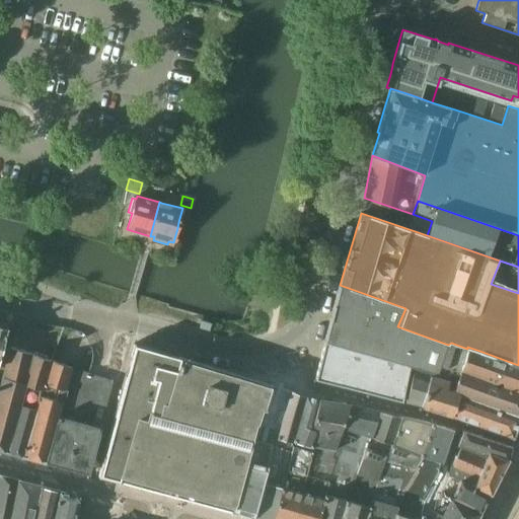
[(459,376),(460,371),(518,391),(518,365),(479,351),(467,347),(467,349),(451,343),(448,345),(397,326),(405,308),(340,285),(324,341),(409,366),(414,368),(434,374),(438,364),(448,368),(447,373),(459,376)]
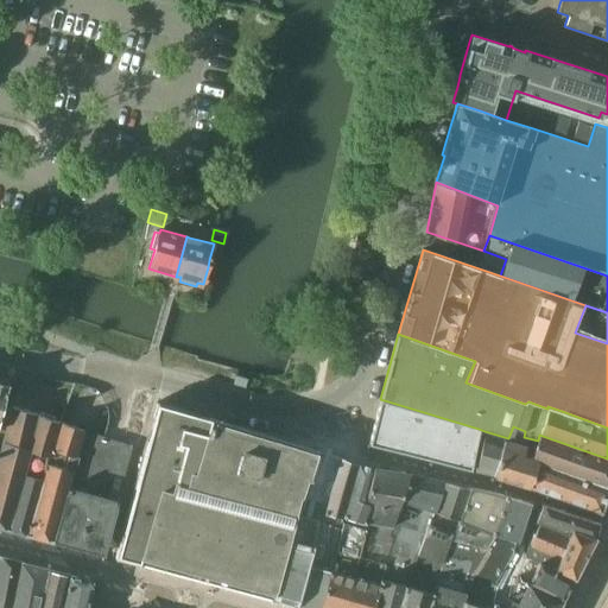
[(470,469),(479,429),(380,399),(369,444),(470,469)]
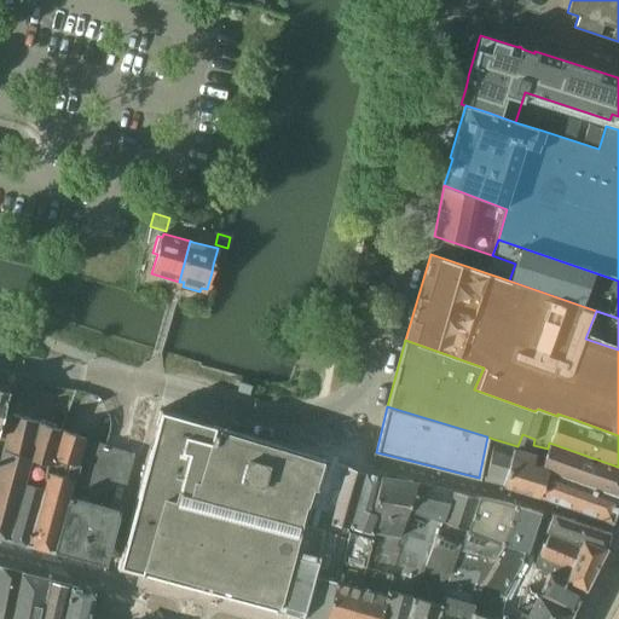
[(144,573),(278,611),(302,525),(316,484),(318,485),(325,458),(213,424),(212,432),(201,429),(203,422),(160,410),(117,568),(144,574),(144,573)]
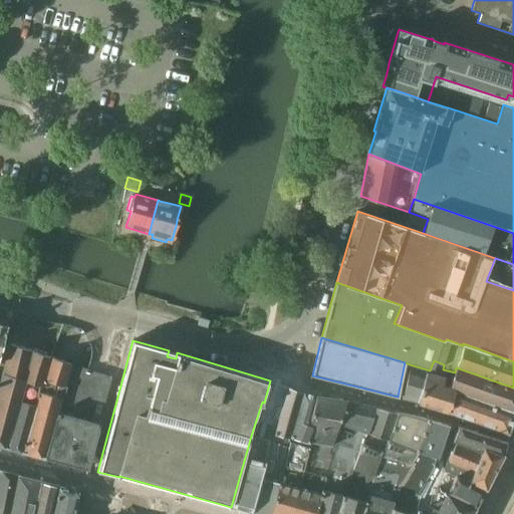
[(10,343),(0,379),(0,445),(21,452),(50,356),(31,349),(10,343)]
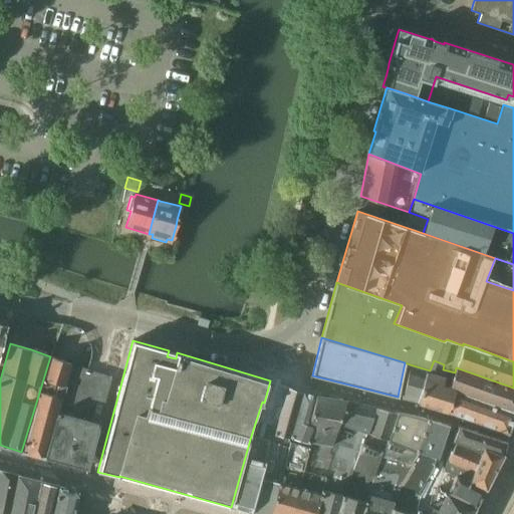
[(21,452),(43,457),(71,363),(50,356),(21,452)]
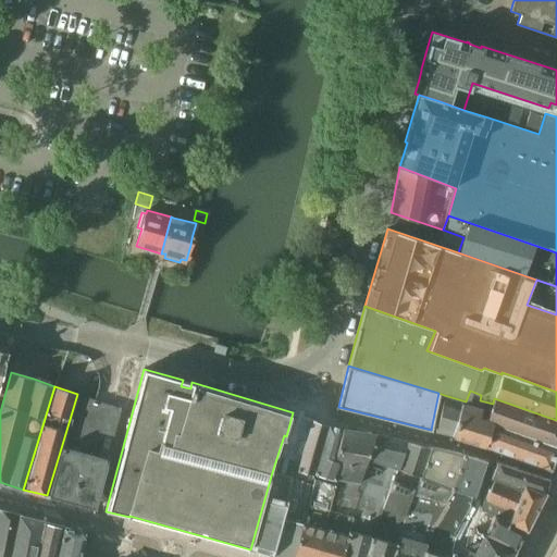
[(443,399),(460,405),(481,411),(479,418),(486,420),(493,404),(480,400),(481,395),(470,391),(466,401),(444,395),(443,399)]
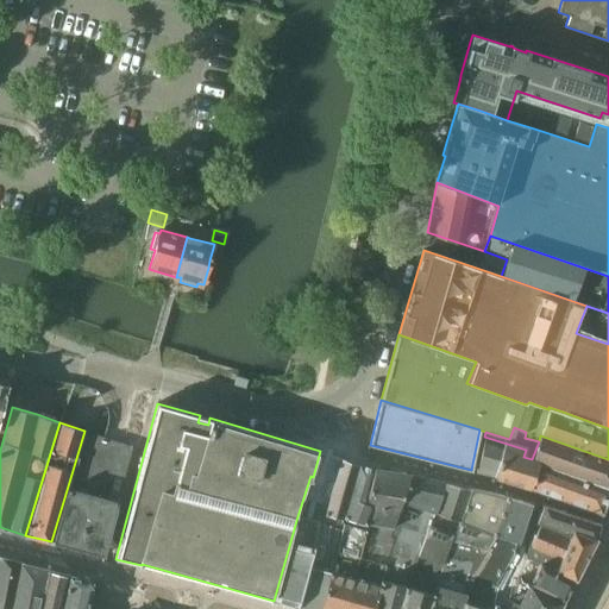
[(119,441),(85,431),(51,541),(104,554),(132,446),(119,441)]
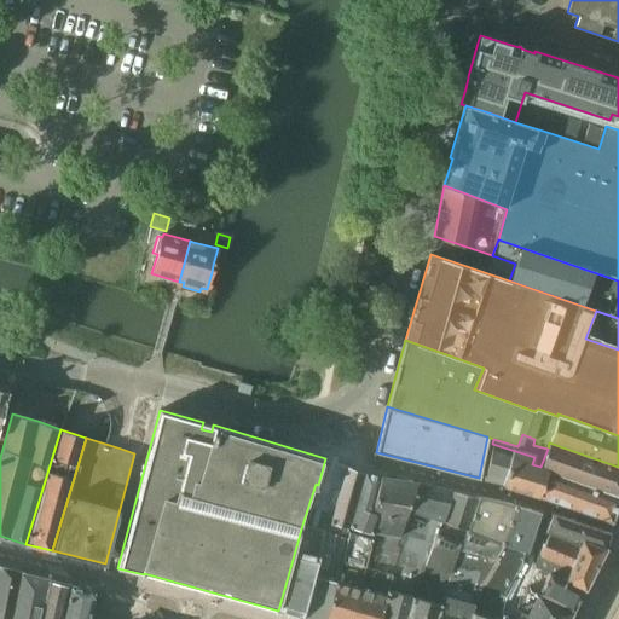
[(618,467),(549,443),(548,449),(541,467),(618,493),(618,467)]
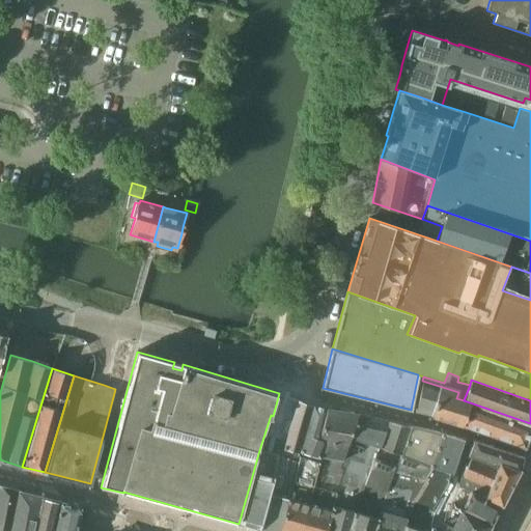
[(432,416),(439,386),(422,381),(416,412),(430,415),(432,416)]
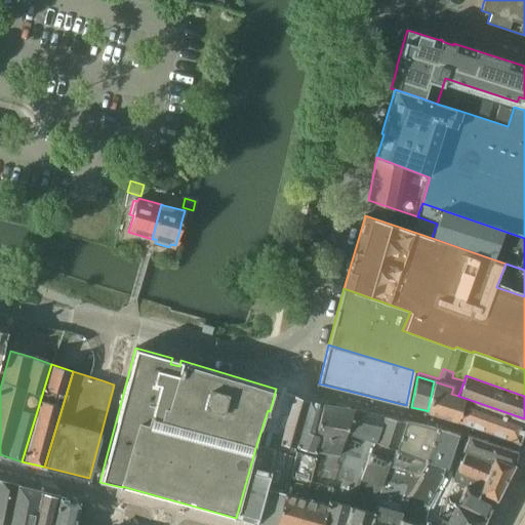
[(451,394),(453,388),(434,381),(428,411),(456,419),(518,441),(524,422),(524,418),(458,396),(451,394)]
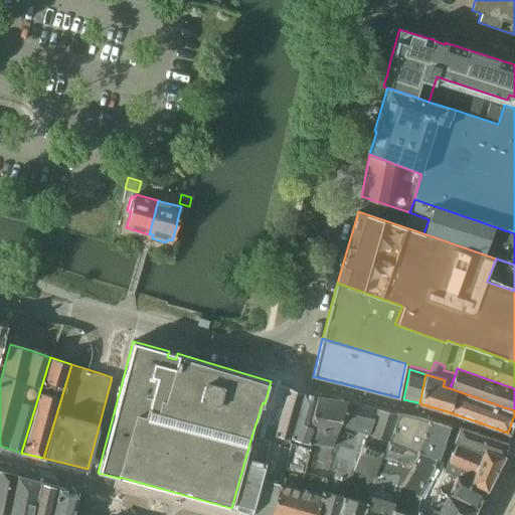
[(289,388),(271,381),(265,403),(263,402),(251,437),(231,508),(250,513),(252,514),(273,439),(278,434),(289,388)]
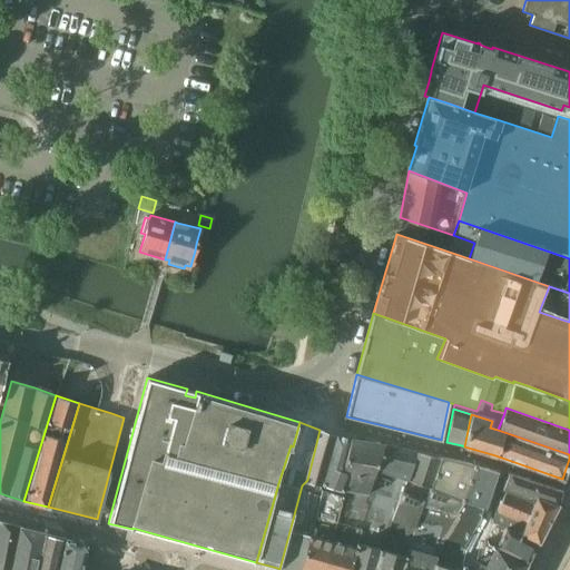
[(324,484),(337,434),(320,430),(307,480),(324,484)]
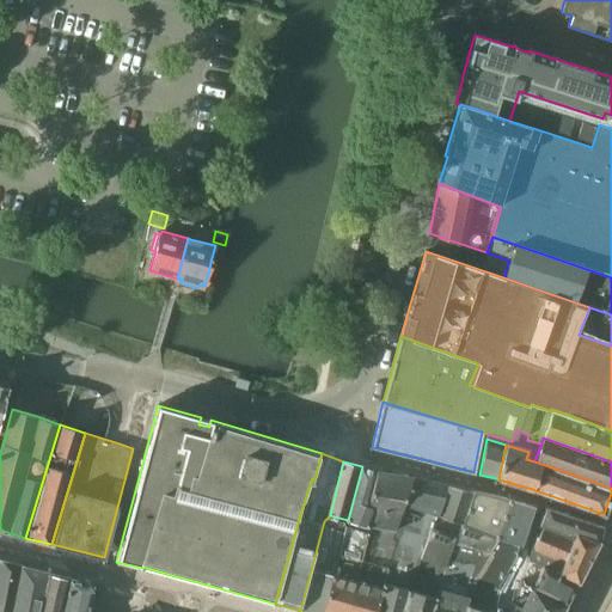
[(377,471),(374,470),(362,466),(348,520),(348,524),(367,528),(374,503),(368,503),(377,471)]
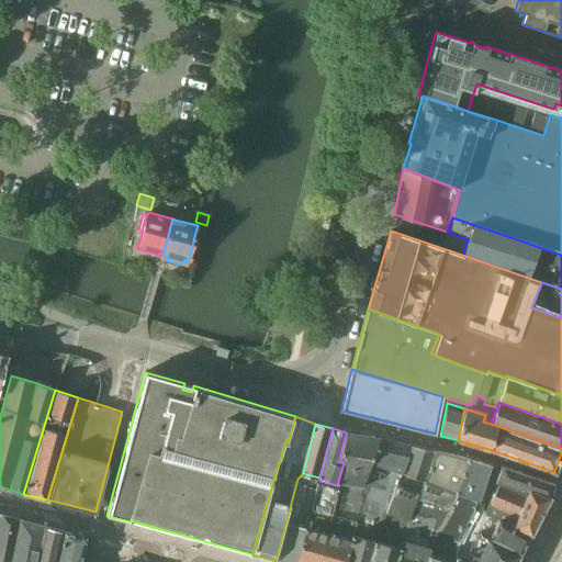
[(380,438),(380,437),(346,433),(338,462),(344,462),(337,485),(341,486),(335,512),(357,518),(363,495),(373,475),(370,474),(380,438)]
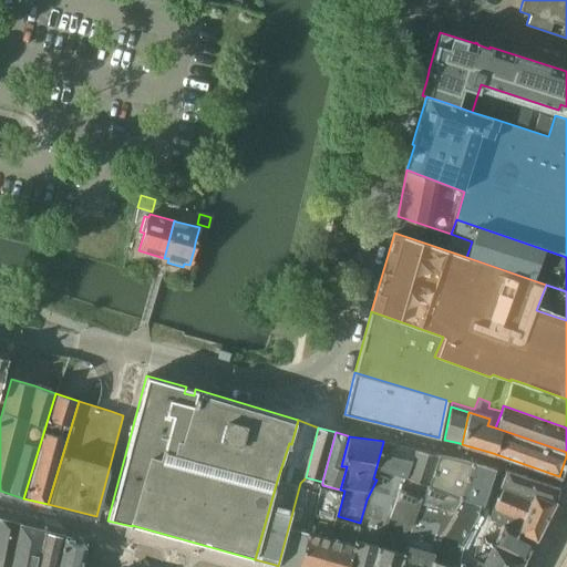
[(415,449),(414,449),(383,442),(373,478),(377,480),(367,500),(384,505),(385,503),(395,506),(405,478),(415,449)]
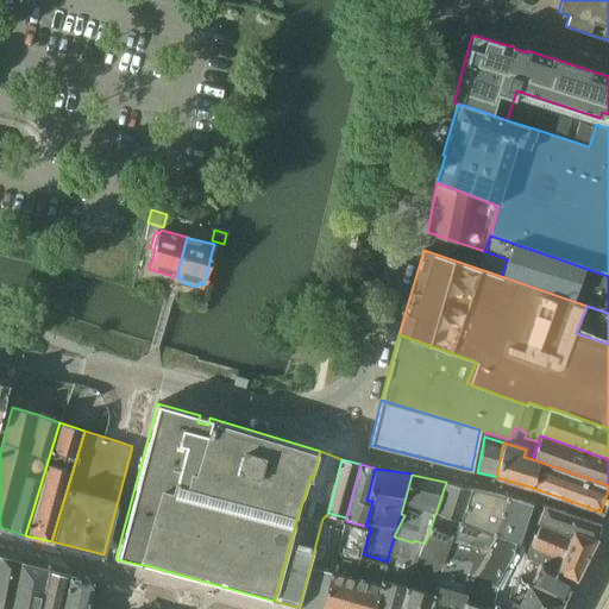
[(459,523),(471,487),(446,482),(435,514),(459,523)]
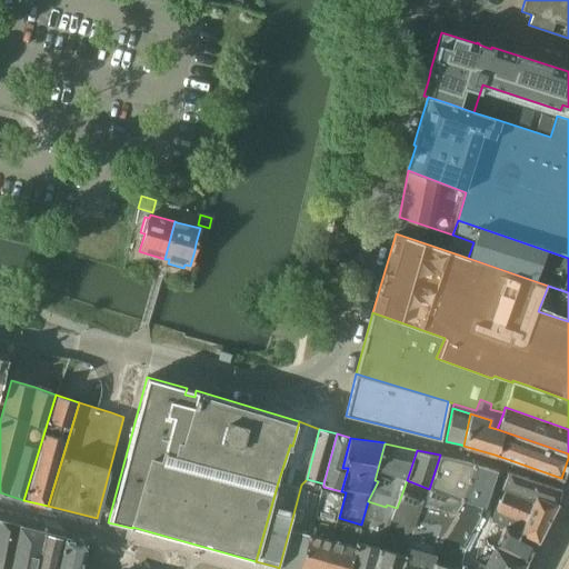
[(447,496),(459,459),(440,455),(429,489),(447,496)]
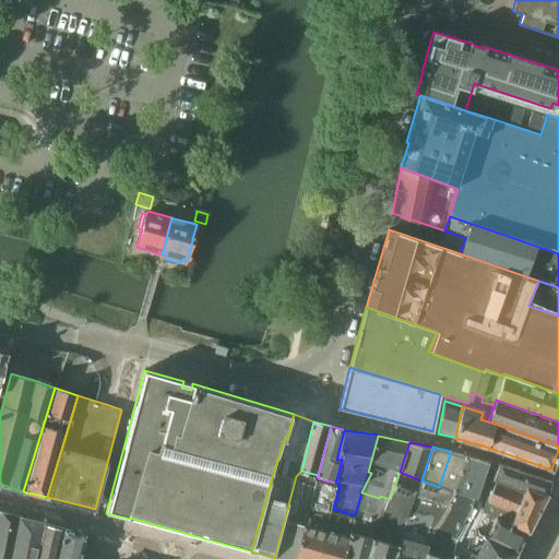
[(471,455),(468,455),(451,451),(439,487),(448,489),(444,502),(449,503),(454,492),(455,492),(471,455)]
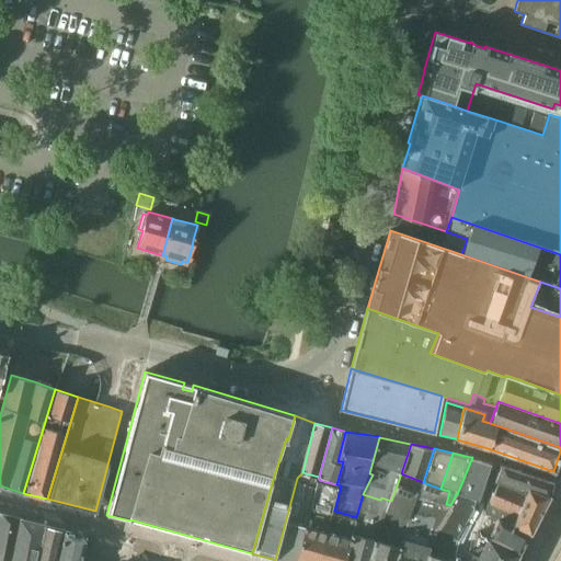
[(477,501),(478,500),(492,462),(472,457),(457,494),(477,501)]
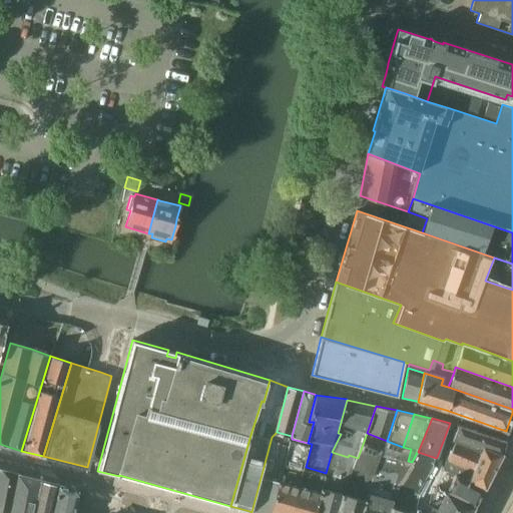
[(454,441),(480,450),(481,446),(502,453),(506,440),(457,425),(451,440),(454,441)]
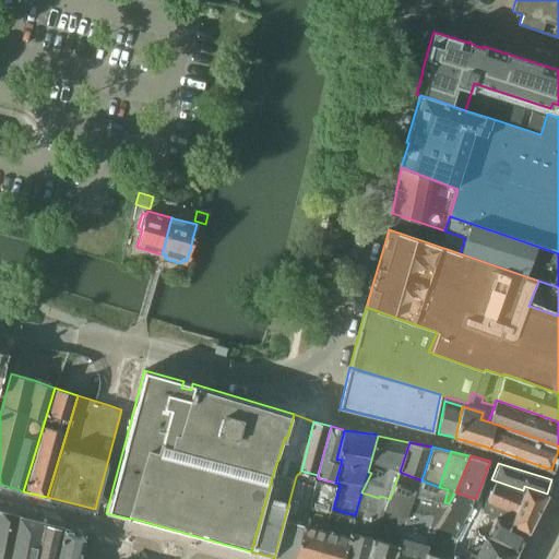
[(274,558),(278,558),(296,558),(318,478),(318,475),(301,471),(296,476),(274,558)]
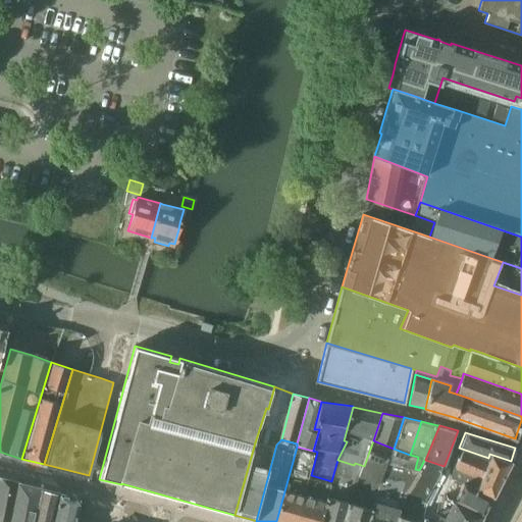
[(369,521),(381,481),(382,481),(394,449),(373,440),(364,466),(351,507),(346,521),(369,521)]
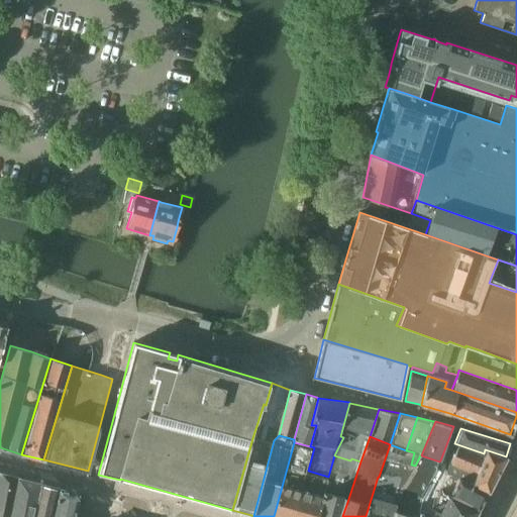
[(274,516),(318,516),(330,477),(328,477),(308,471),(314,447),(310,446),(294,442),(274,516)]
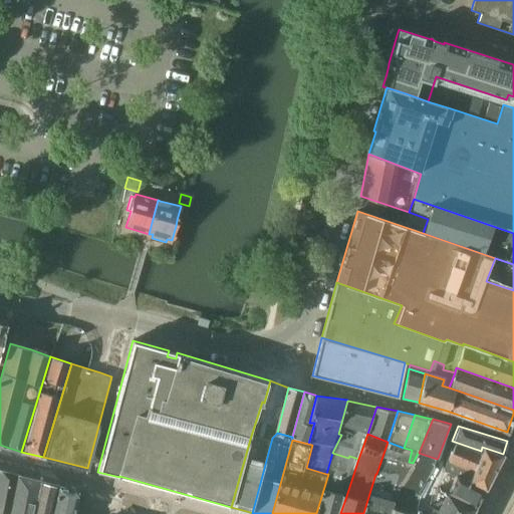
[(375,474),(363,513),(392,513),(400,488),(406,476),(413,463),(409,462),(412,450),(404,448),(388,442),(376,474),(375,474)]
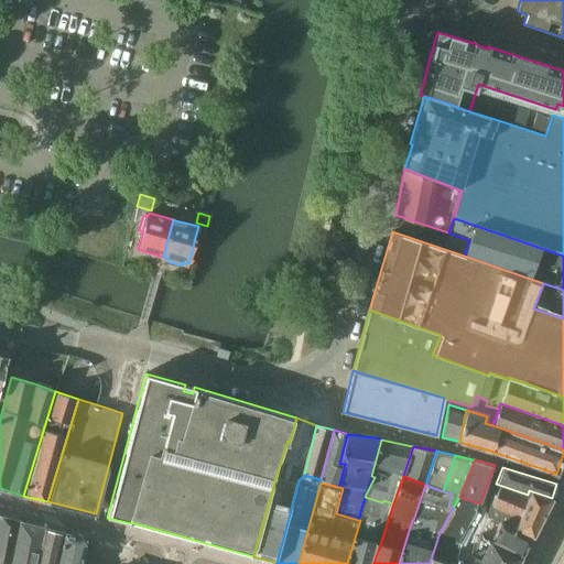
[(528,495),(499,485),(487,512),(478,508),(459,542),(453,563),(517,563),(530,538),(531,538),(531,537),(516,528),(528,495)]
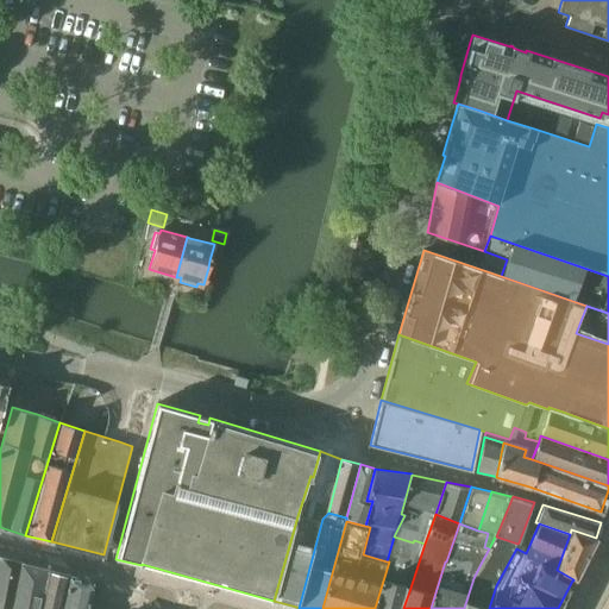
[(573,579),(596,538),(571,529),(570,534),(557,570),(573,579)]
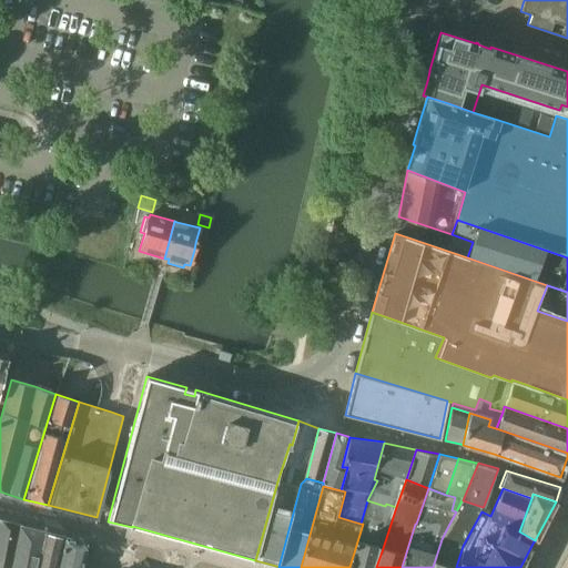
[(350,567),(376,567),(382,551),(396,507),(386,504),(385,506),(367,500),(361,524),(363,524),(350,567)]
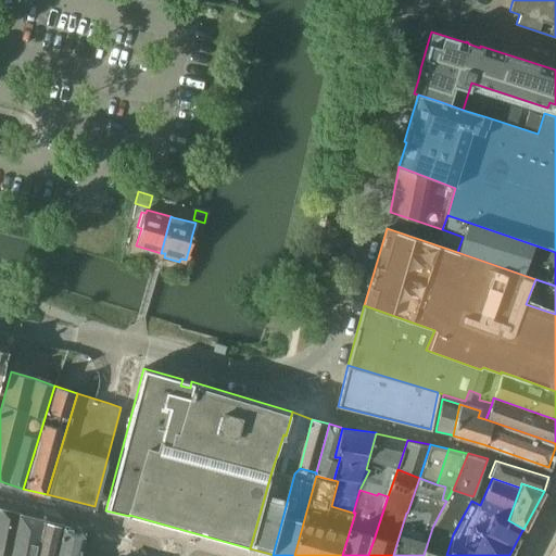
[(452,490),(446,501),(432,528),(424,555),(446,555),(453,534),(471,501),(472,496),(453,490),(452,490)]
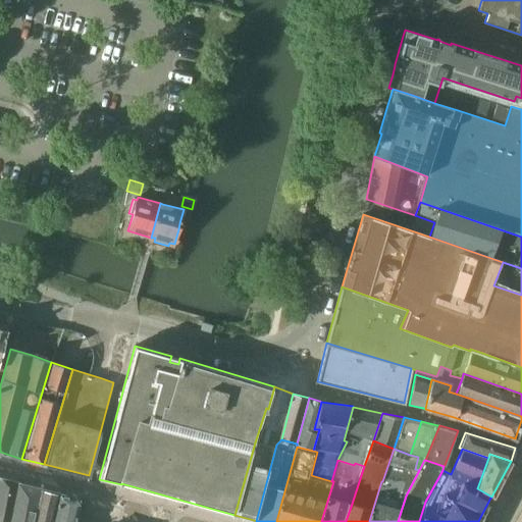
[(0,521),(52,521),(60,492),(19,482),(10,521),(0,521),(0,477),(0,476),(0,521)]
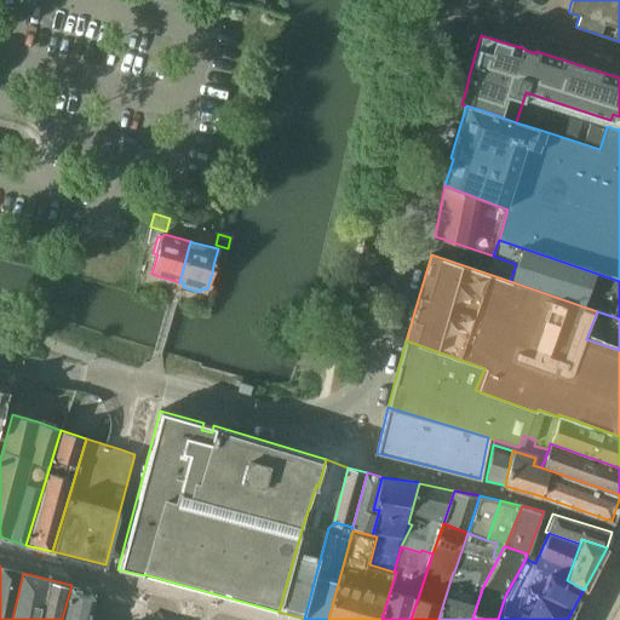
[(12,619),(23,573),(0,567),(0,619),(12,619)]
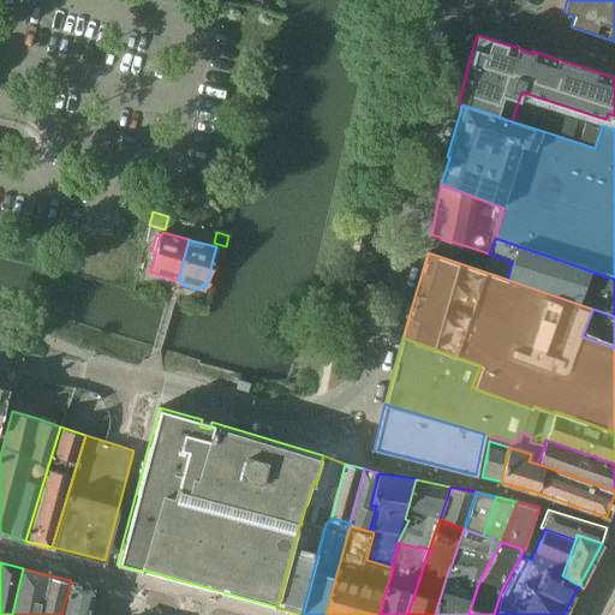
[(89,585),(71,580),(61,614),(88,614),(94,592),(89,585)]
